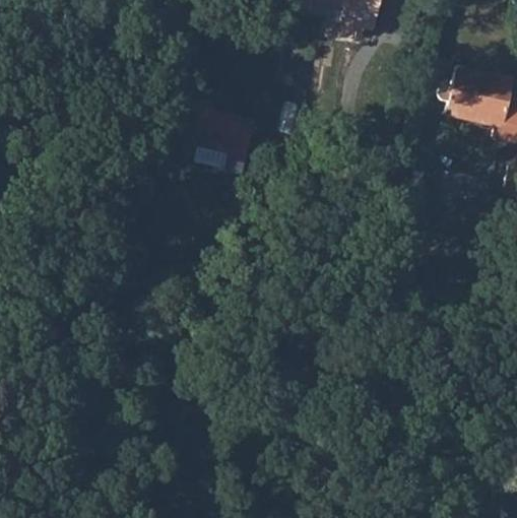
[(310,16),(341,23),(345,0),(296,0),(295,7),(311,11),(310,16)]
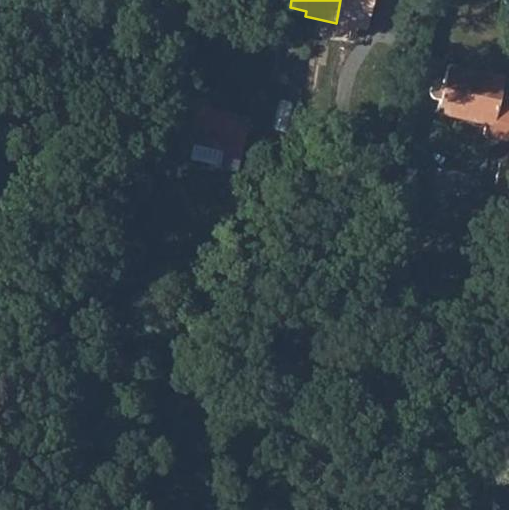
[(340,0),(336,23),(369,30),(375,0),(340,0)]
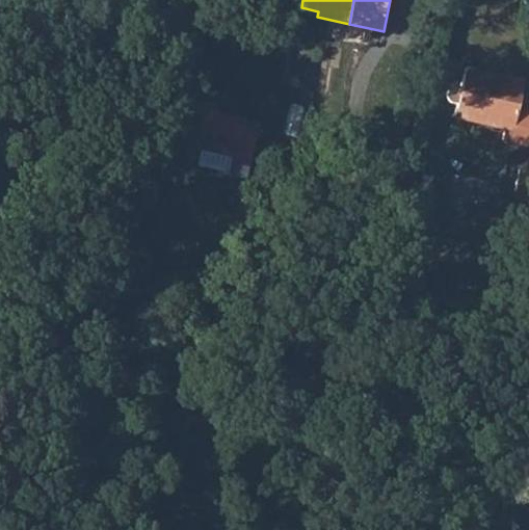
[(527,83),(468,68),(455,117),(508,131),(505,143),(528,150),(528,130),(516,128),(527,83)]
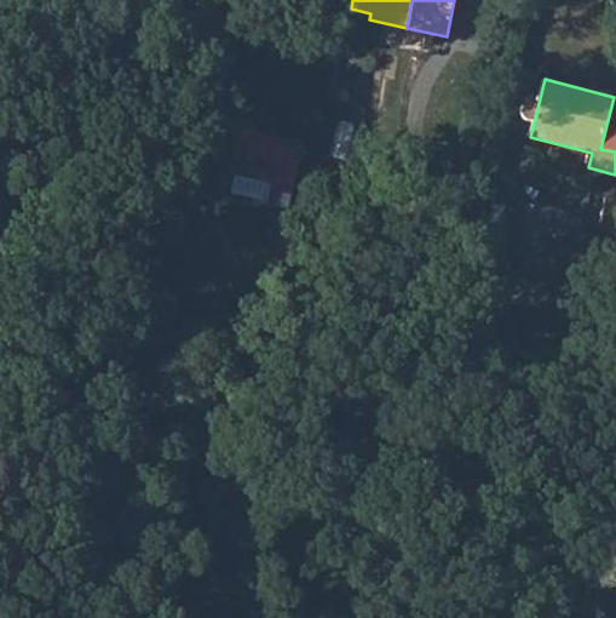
[(231,190),(251,195),(263,138),(253,136),(255,126),(230,121),(218,173),(234,177),(231,190)]
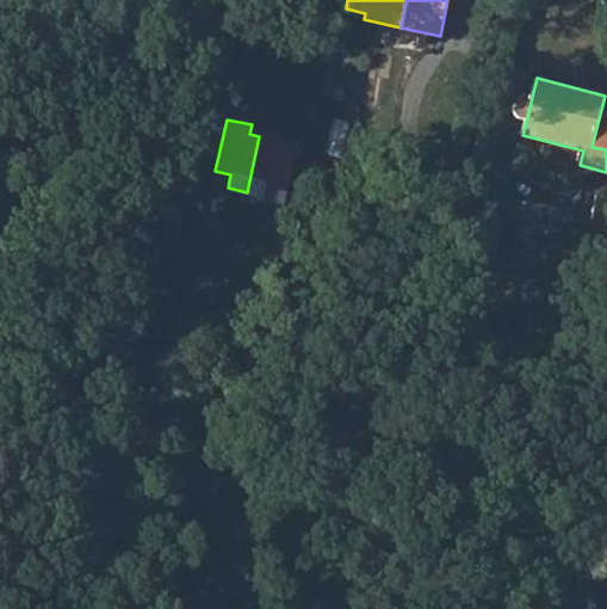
[(302,145),(259,136),(247,192),(290,201),(302,145)]
